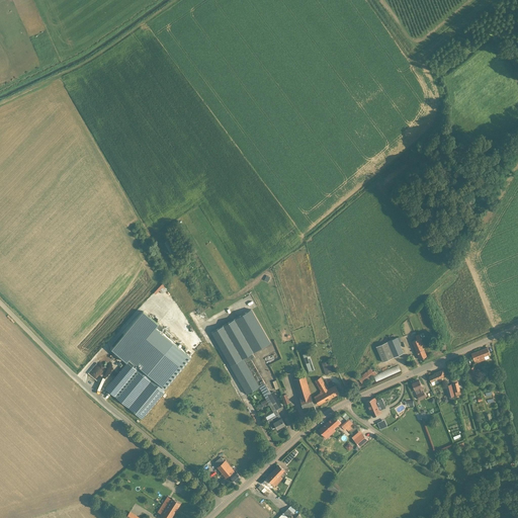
[(162,283),(154,292),(156,294),(159,290),(163,293),(167,289),(163,286),(164,285),(162,283)]
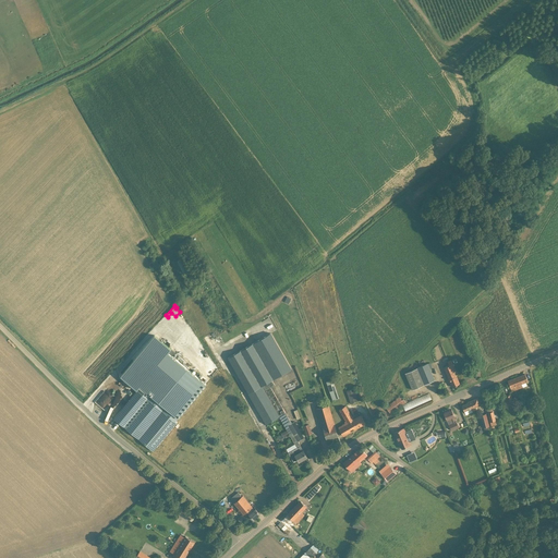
[(298,448),(301,446),(299,444),(300,443),(299,441),(298,441),(289,425),(291,423),(270,387),(275,385),(273,380),(292,368),(271,332),(228,359),(266,424),(279,417),(296,448),(298,448)]
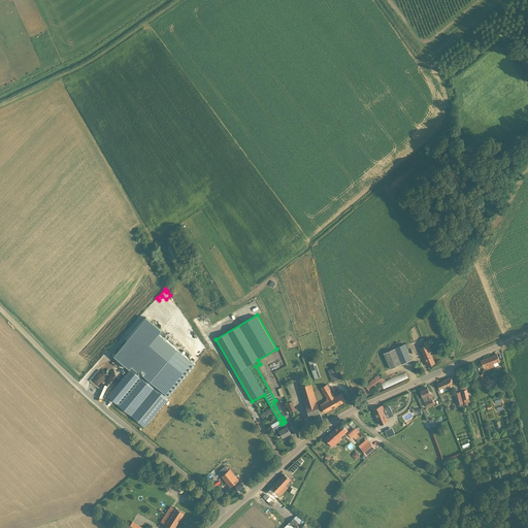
[(130,369),(108,395),(144,426),(166,399),(192,366),(189,364),(157,337),(158,336),(142,323),(114,357),(130,369)]
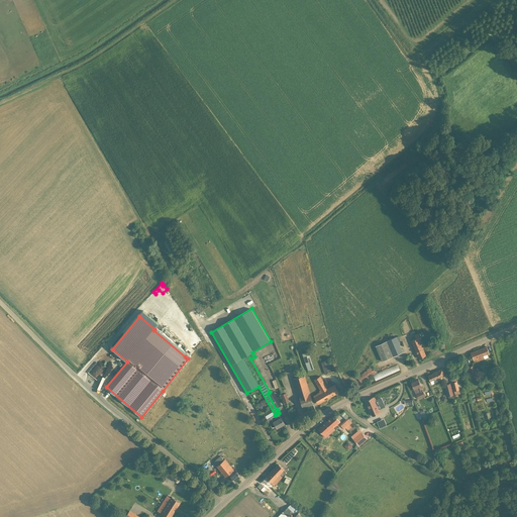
[(411,341),(419,358),(426,355),(421,346),(423,345),(418,334),(414,335),(416,339),(411,341)]
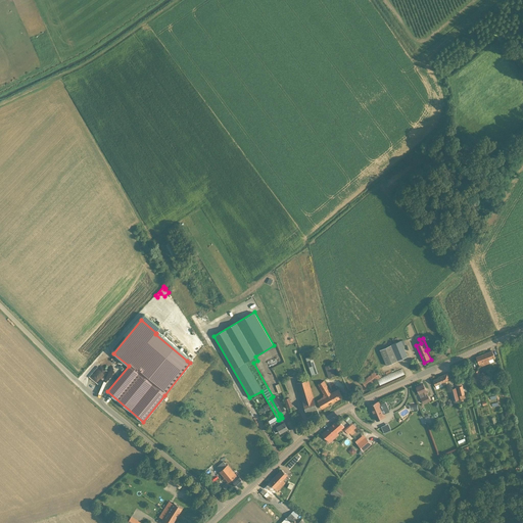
[(400,340),(380,349),(386,366),(408,355),(402,345),(406,344),(403,339),(400,340)]
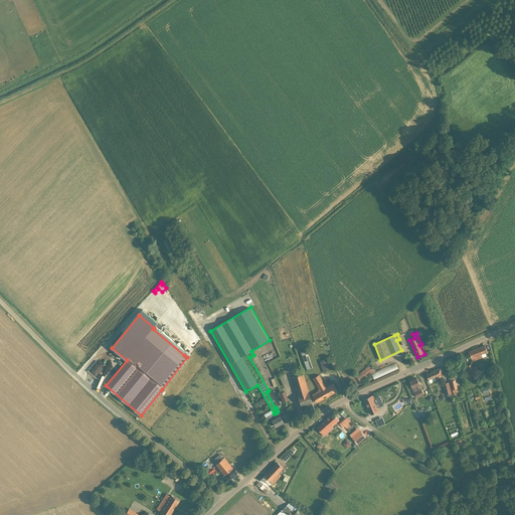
[(469,351),(472,361),(483,357),(482,354),(487,352),(485,345),(469,351)]
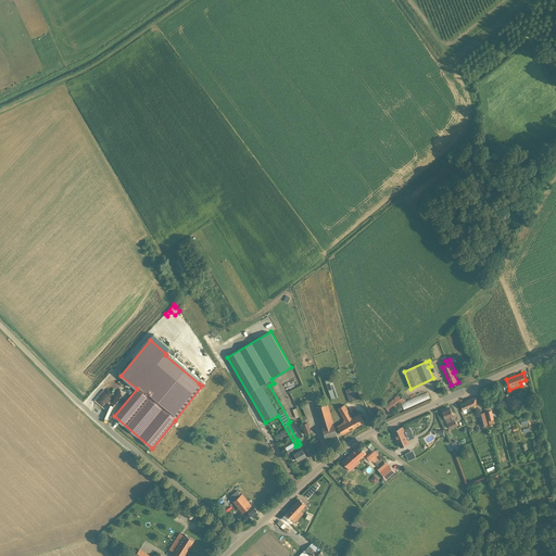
[(331,399),(338,396),(332,378),(325,380),(331,399)]
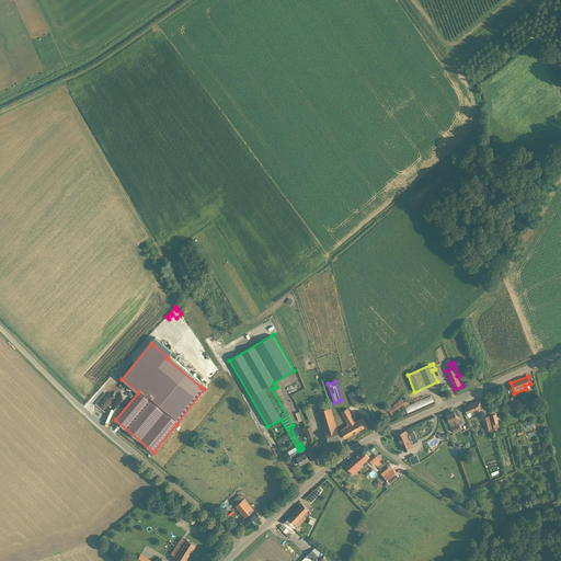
[(361,402),(356,390),(348,393),(353,405),(361,402)]
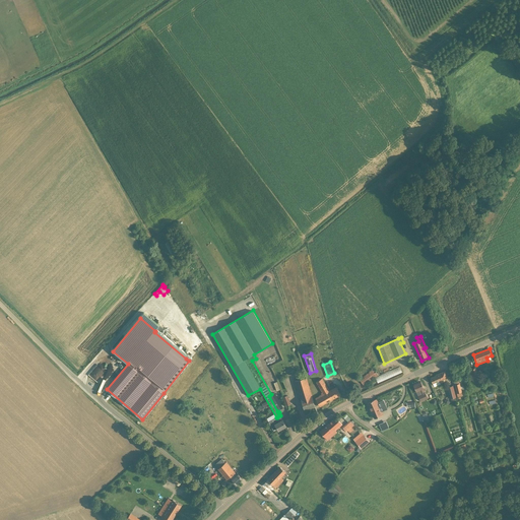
[(402,372),(400,367),(375,378),(378,383),(402,372)]
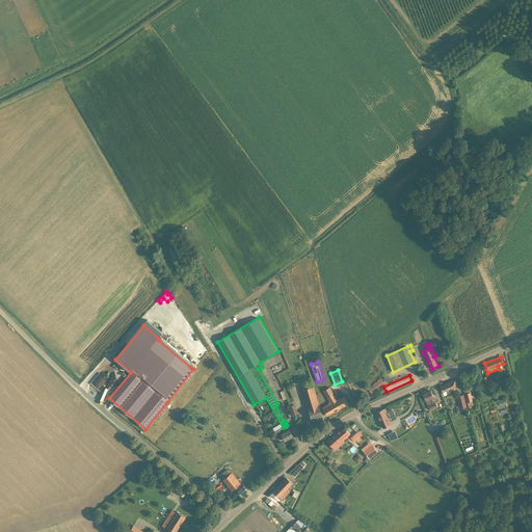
[(490,384),(486,376),(482,377),(485,387),(486,389),(490,387),(489,384),(490,384)]
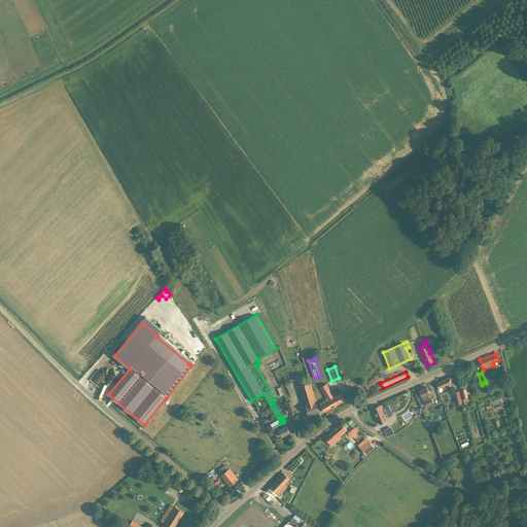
[(383,380),(379,374),(364,384),(369,390),(383,380)]
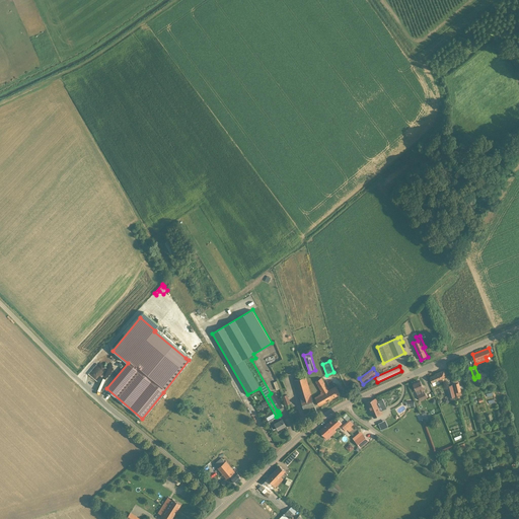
[(444,370),(443,370),(435,374),(436,374),(430,377),(432,383),(447,376),(444,370)]
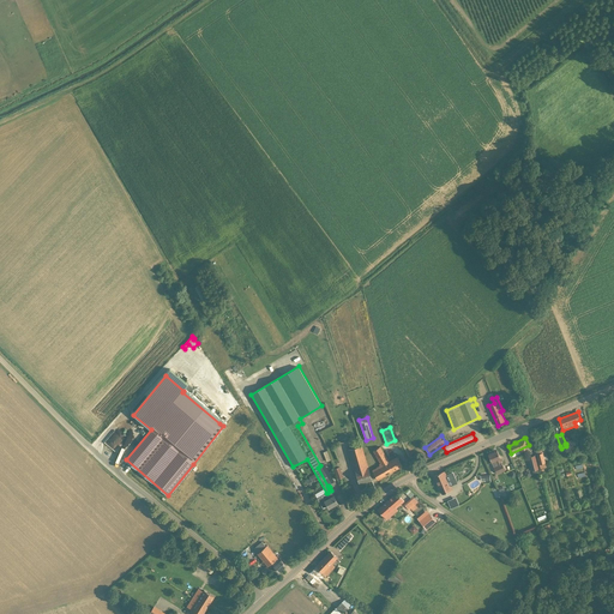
[(361,445),(348,450),(354,471),(355,471),(360,485),(372,481),(361,445)]
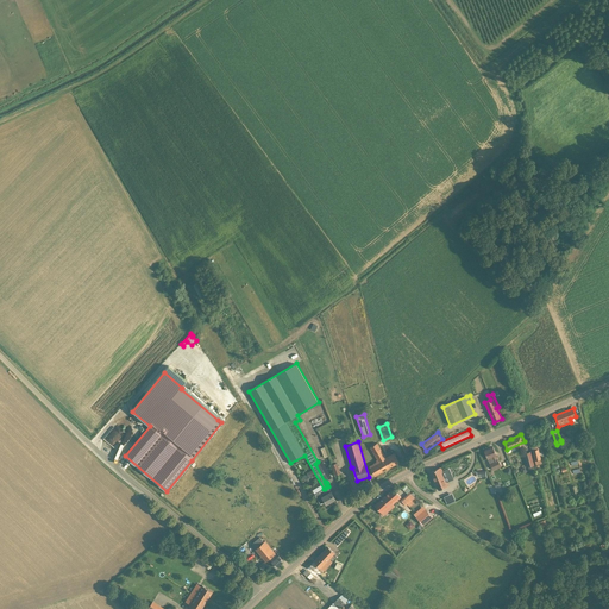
[(369,466),(375,476),(399,462),(394,452),(387,457),(377,443),(370,447),(377,459),(376,460),(377,462),(369,466)]
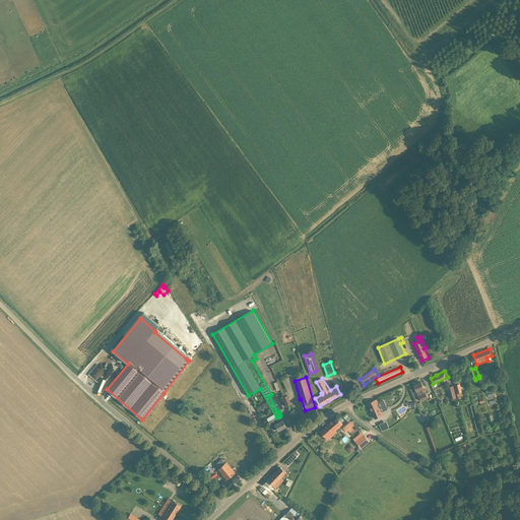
[(424,388),(420,382),(413,385),(416,391),(420,401),(428,397),(424,388)]
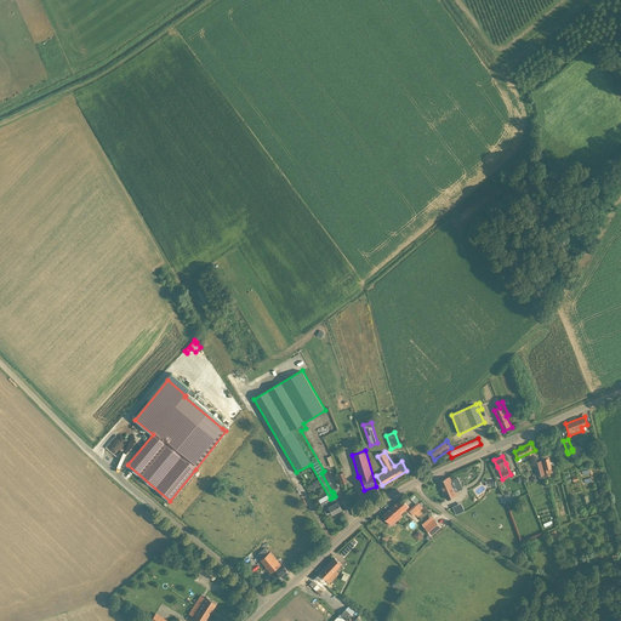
[(545,474),(541,460),(535,462),(539,476),(540,480),(546,478),(545,474)]
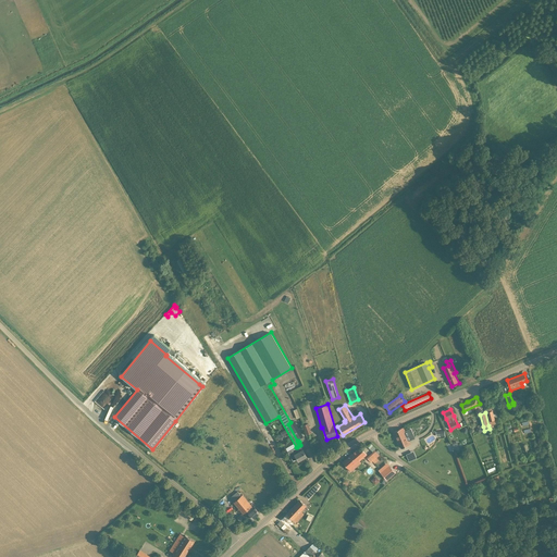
[(394,431),(401,448),(411,444),(404,429),(401,430),(401,429),(394,431)]
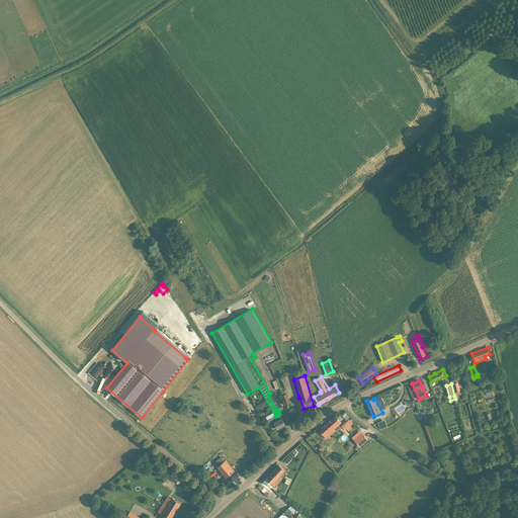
[(276,426),(277,428),(285,424),(281,418),(279,414),(276,416),(275,416),(268,420),(272,428),(276,426)]
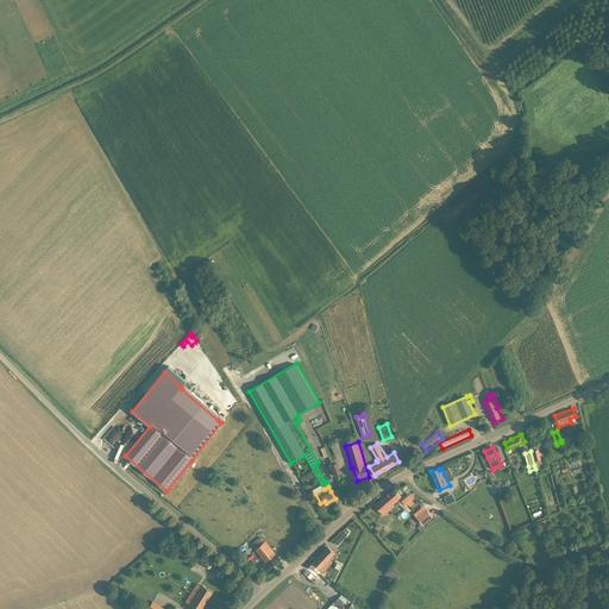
[(401,497),(394,489),(375,506),(381,512),(391,503),(393,504),(401,497)]
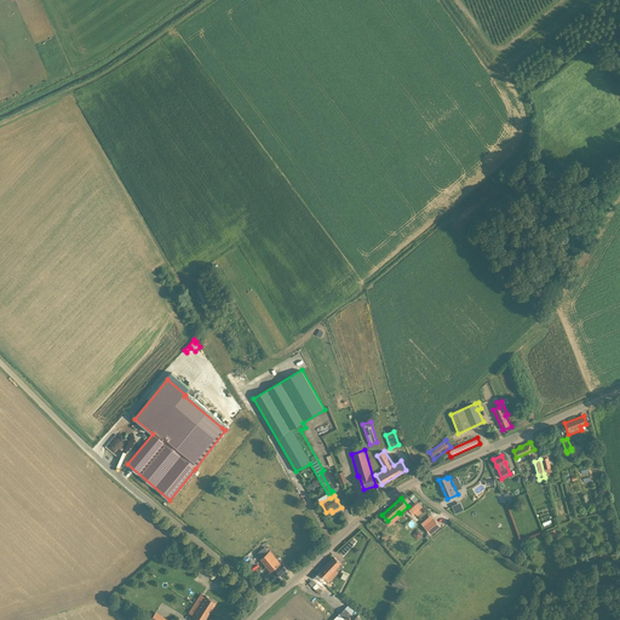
[(453,505),(455,512),(464,510),(461,501),(453,505)]
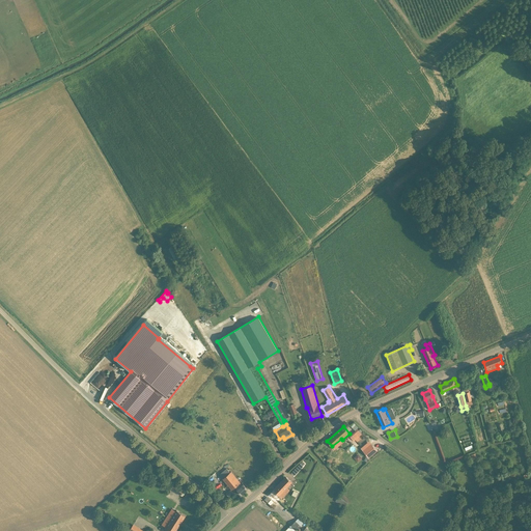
[(361,439),(355,430),(350,436),(354,441),(355,440),(358,442),(361,439)]
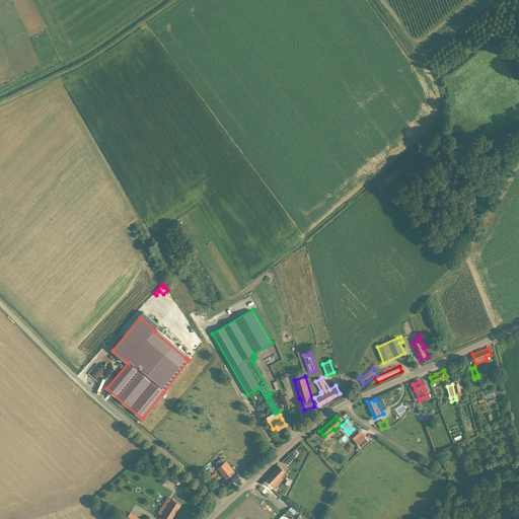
[(368,440),(363,434),(355,440),(360,447),(368,440)]
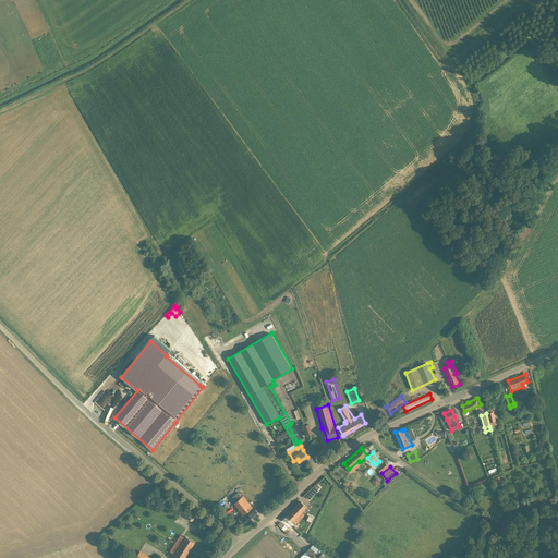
[(372,481),(376,485),(380,481),(376,476),(372,481)]
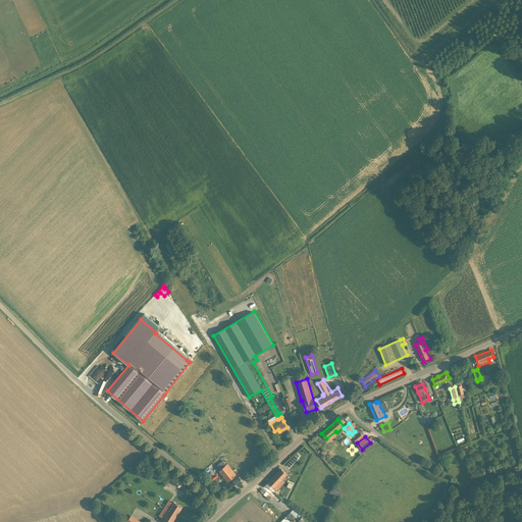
[(222,461),(216,466),(228,481),(230,478),(235,475),(236,474),(232,471),(226,464),(225,464),(222,461)]
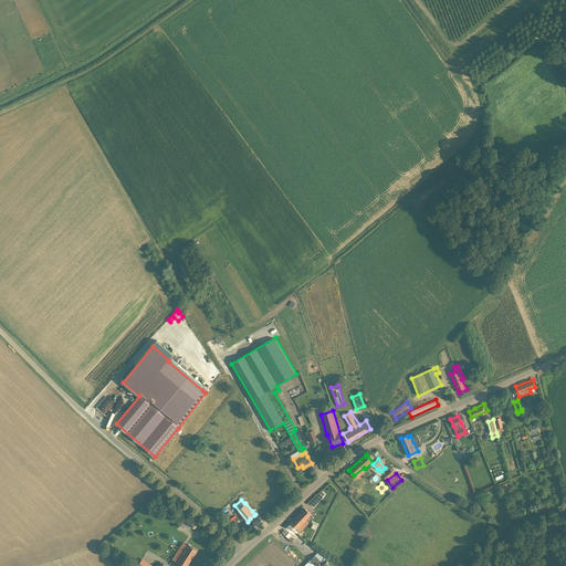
[(301,520),(303,522),(294,532),(291,534),(294,537),(308,523),(305,520),(311,513),(305,507),(297,515),(302,520),(301,520)]
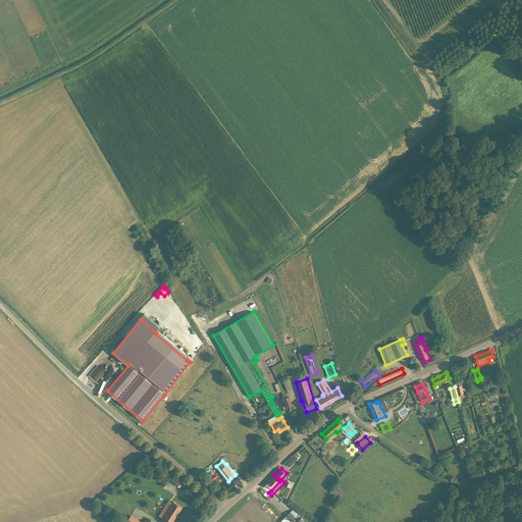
[(171,474),(168,480),(177,485),(181,479),(171,474)]
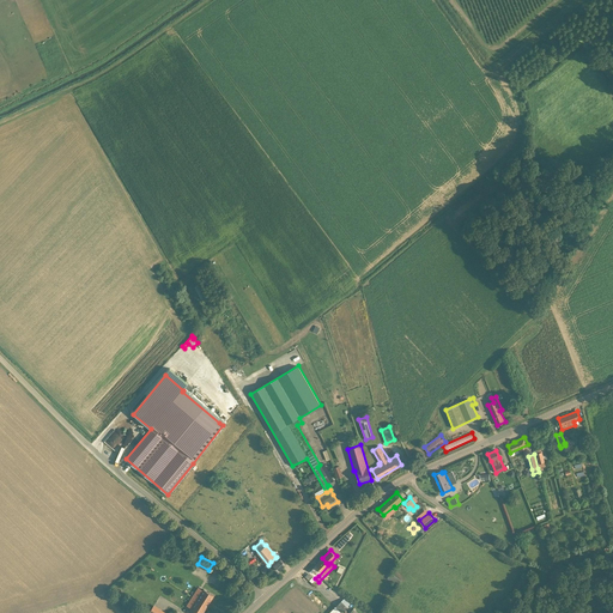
[(278,560),(275,558),(271,562),(274,565),(273,565),(279,571),(286,564),(280,559),(278,560)]
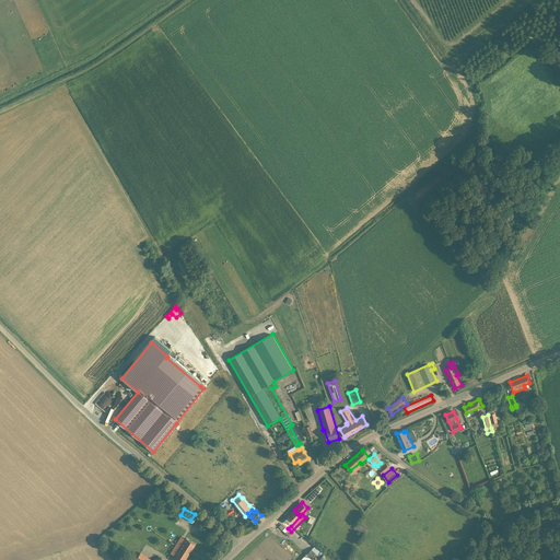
[(299,514),(294,510),(284,520),(284,521),(282,523),(288,528),(291,526),(300,516),(298,514),(299,514)]
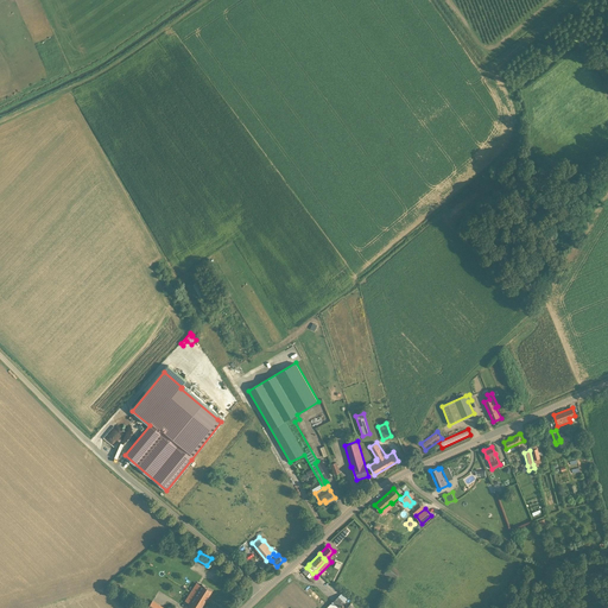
[(387,568),(384,574),(394,580),(398,575),(387,568)]
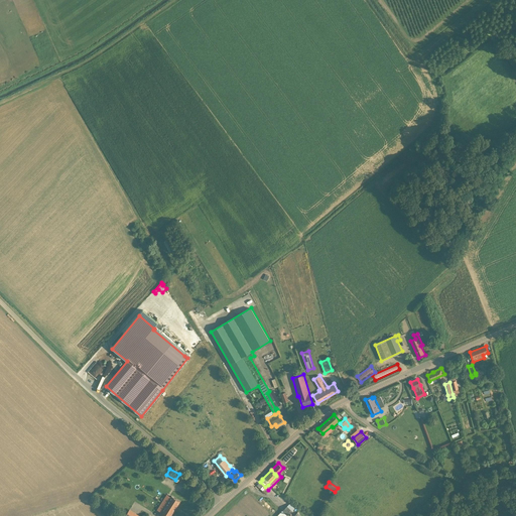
[(161,502),(165,505),(170,508),(169,509),(173,511),(180,501),(171,496),(170,497),(167,495),(161,502)]
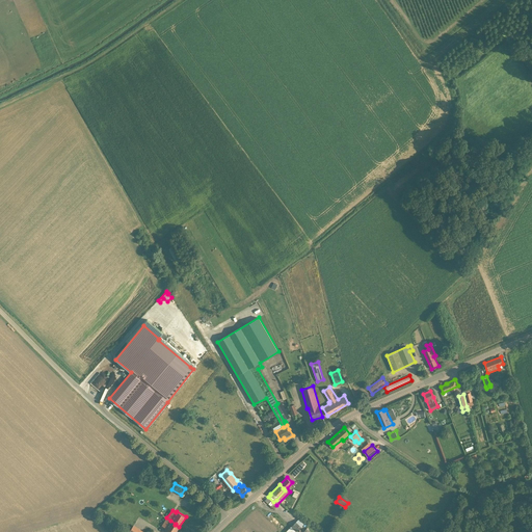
[(164,531),(166,531),(176,531),(178,529),(179,527),(175,525),(176,524),(170,521),(166,517),(162,525),(165,528),(164,530),(164,531)]
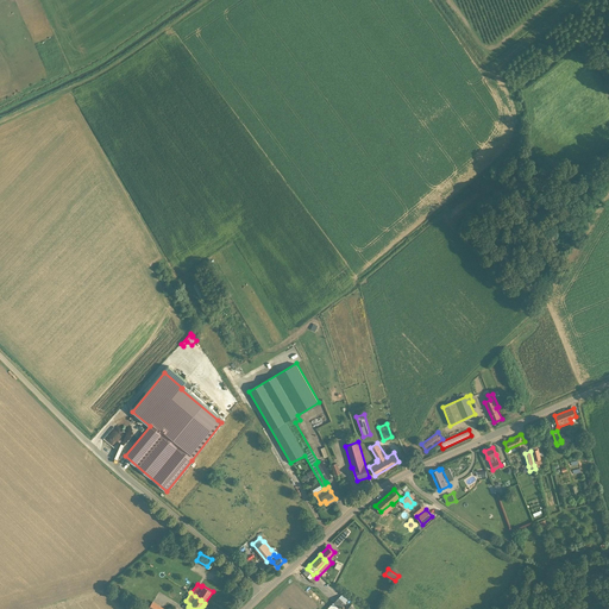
[(339,597),(333,602),(339,608),(345,603),(339,597)]
